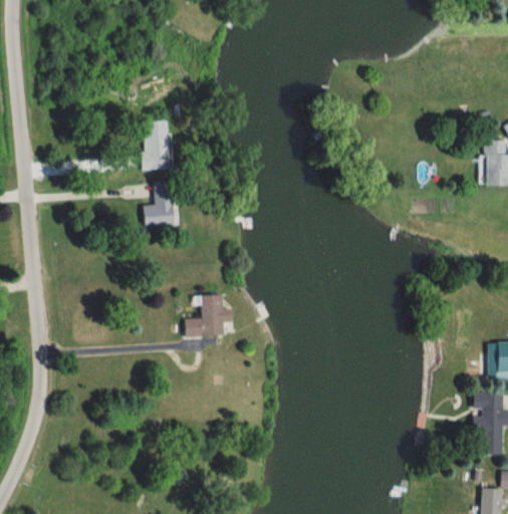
[(171,169),(170,119),(142,120),(143,169),(171,169)]
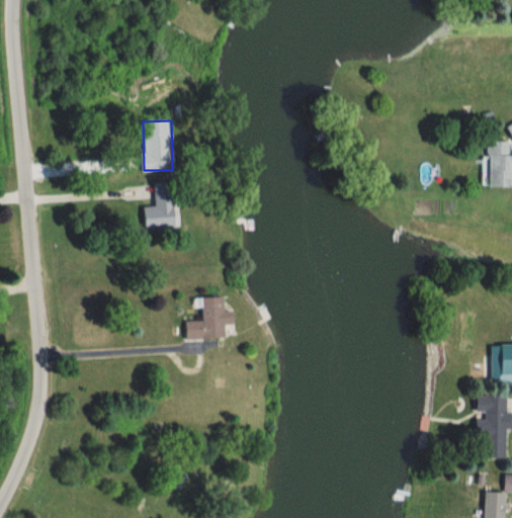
[(493,186),(511,186),(511,141),(491,141),(491,172),(493,172),(493,186)]
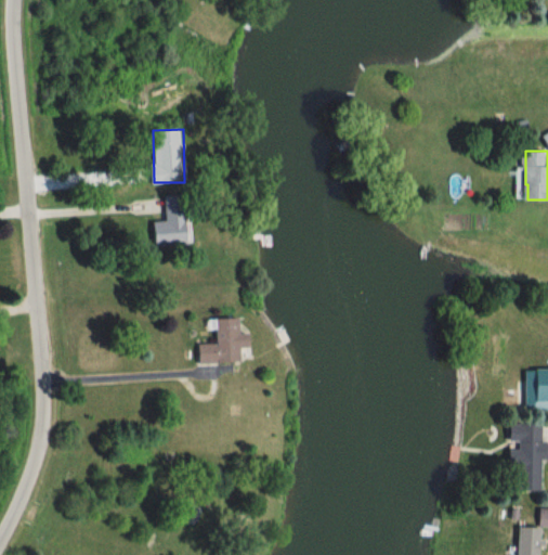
[(166,221),(154,221),(155,245),(187,244),(184,195),(165,196),(166,221)]
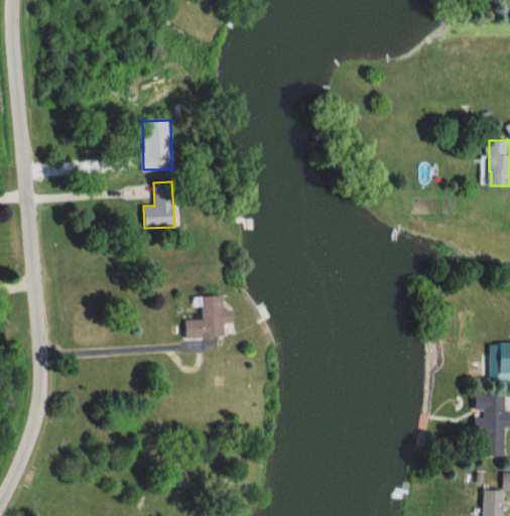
[(186,338),(224,337),(224,325),(231,325),(231,310),(223,310),(223,295),(202,296),(202,319),(185,320),(186,338)]
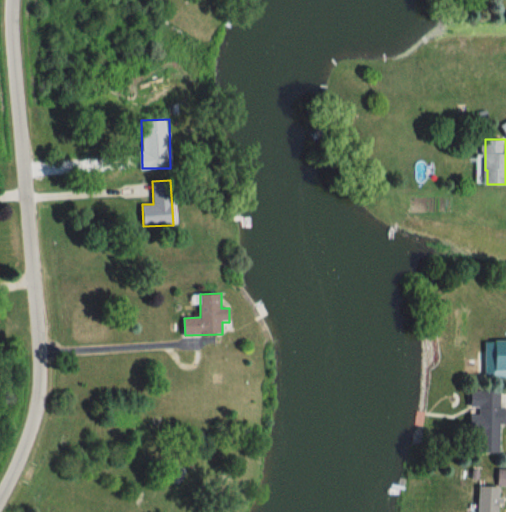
[(483,415),(474,415),(473,452),(504,452),(504,391),(483,391),(483,415)]
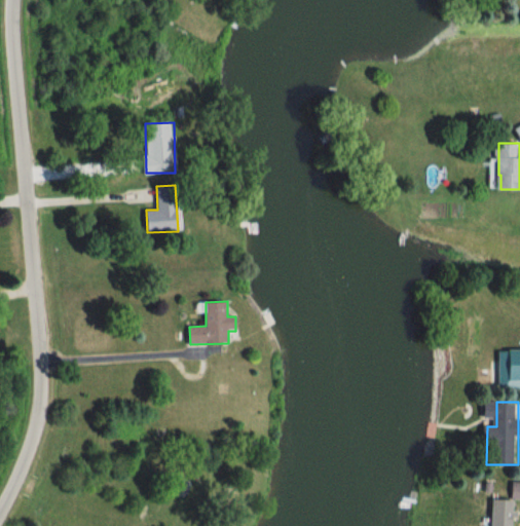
[(493,525),(514,525),(515,499),(493,499),(493,525)]
